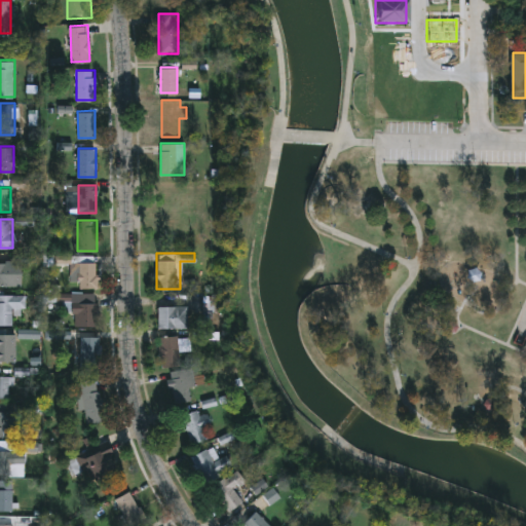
[(21,286),(0,286),(0,261),(21,261),(21,286)]
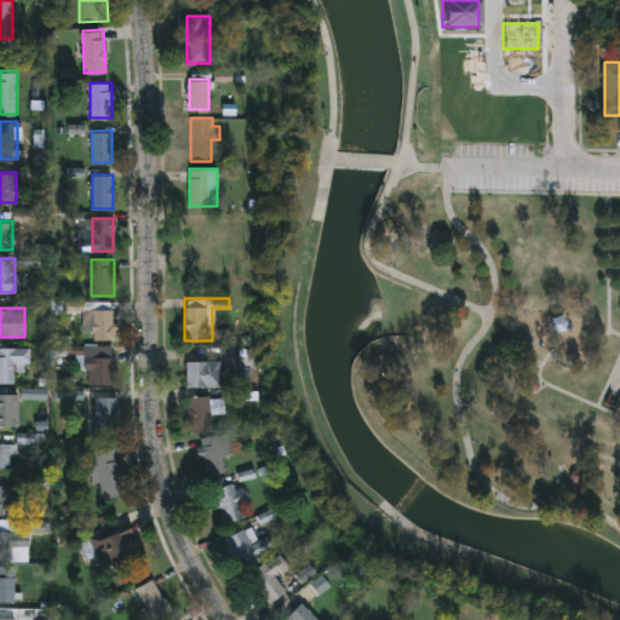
[(89,339),(89,308),(115,308),(115,339),(89,339)]
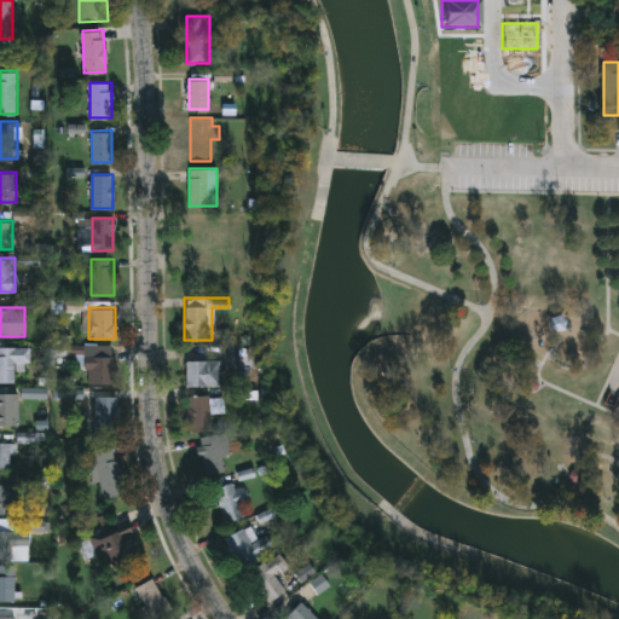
[(115,343),(115,383),(85,383),(85,343),(115,343)]
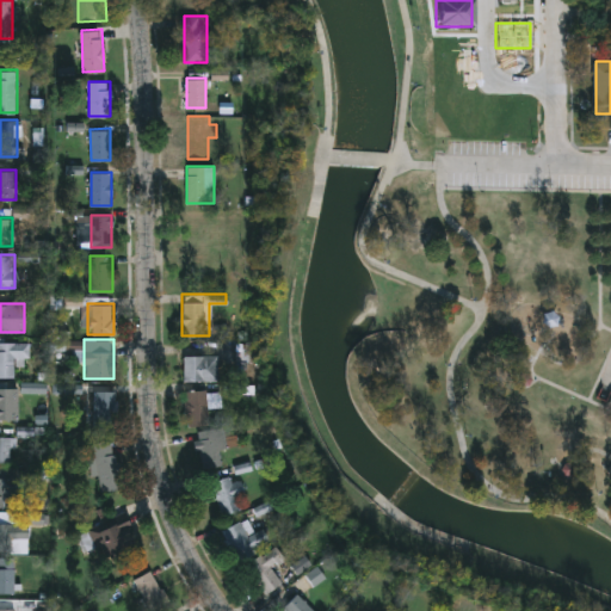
[(30,358),(14,358),(16,376),(0,376),(0,341),(29,341),(30,358)]
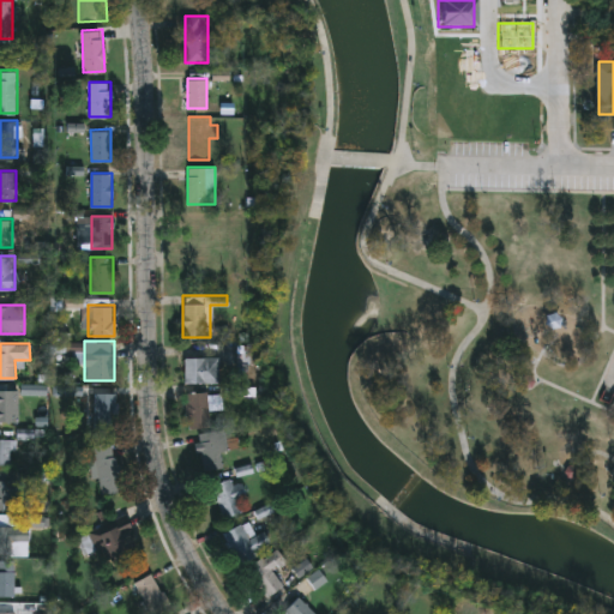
[(220,356),(220,383),(185,383),(185,356),(220,356)]
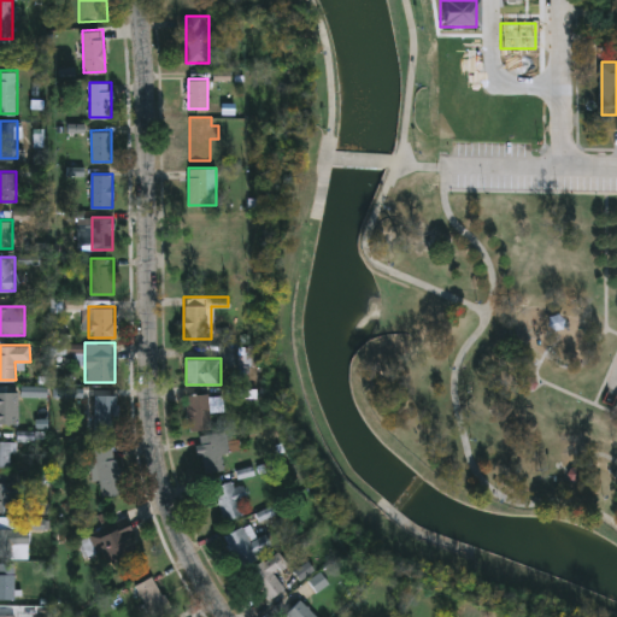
[(0,391),(18,391),(18,423),(0,423),(0,391)]
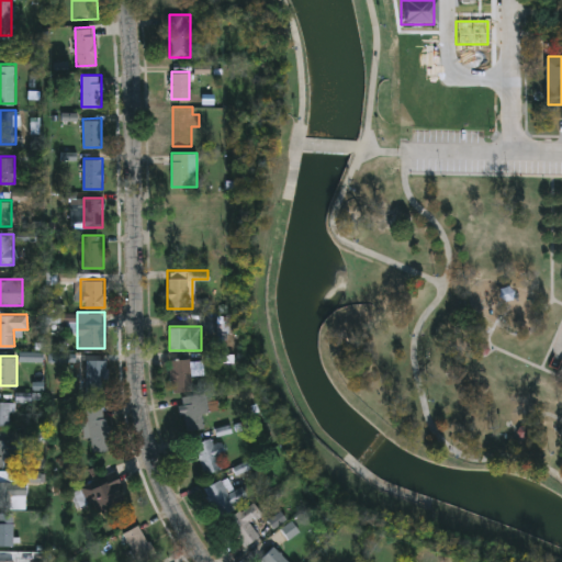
[(171,358),(191,358),(192,391),(171,391),(171,358)]
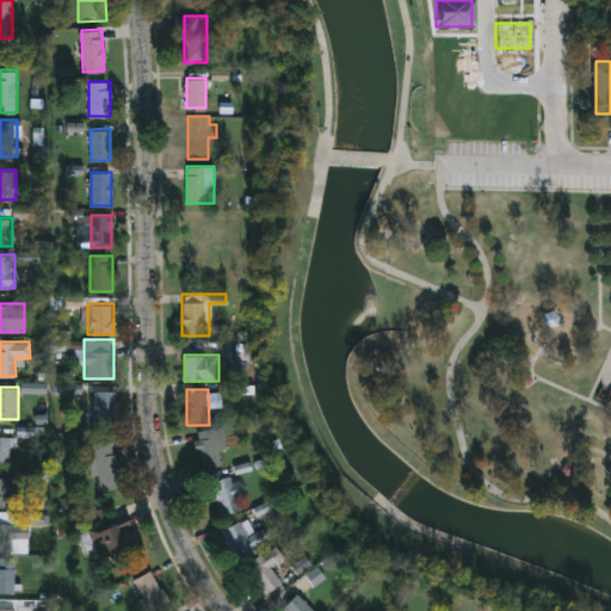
[(94,390),(115,390),(115,424),(94,424),(94,390)]
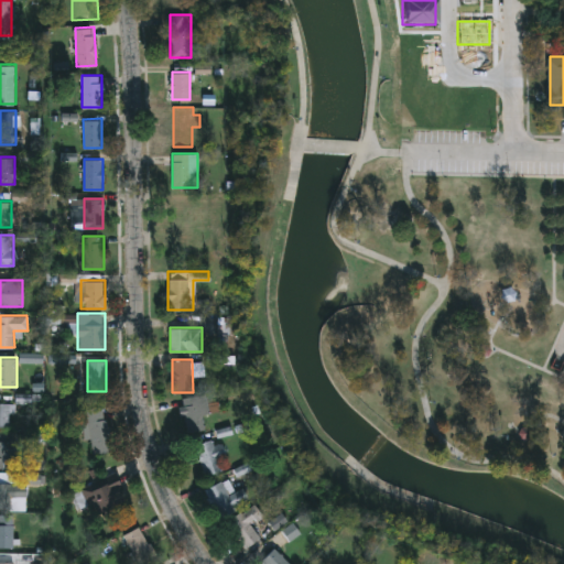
[(203,394),(210,426),(188,432),(181,399),(203,394)]
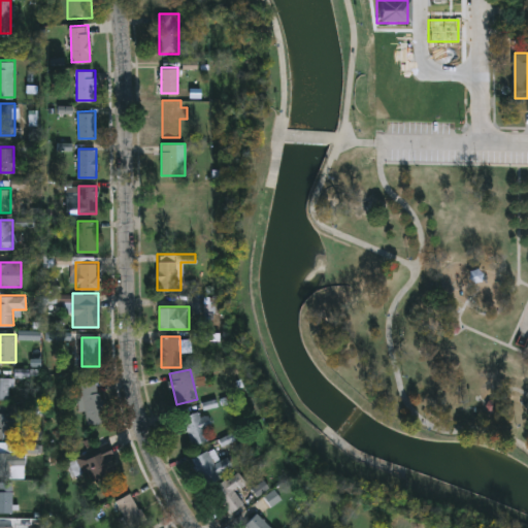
[(0,399),(0,376),(9,376),(9,399),(0,399)]
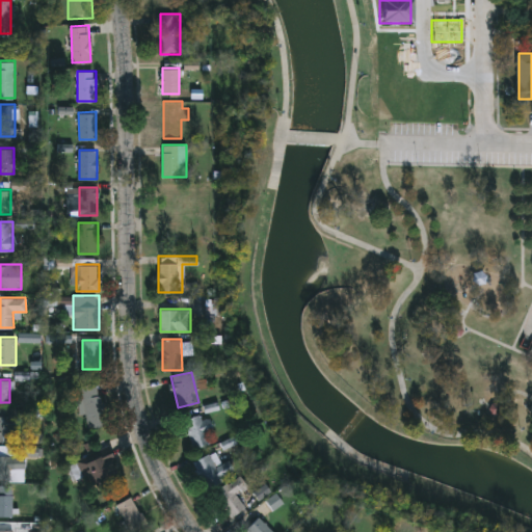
[(81,384),(99,382),(105,425),(87,427),(81,384)]
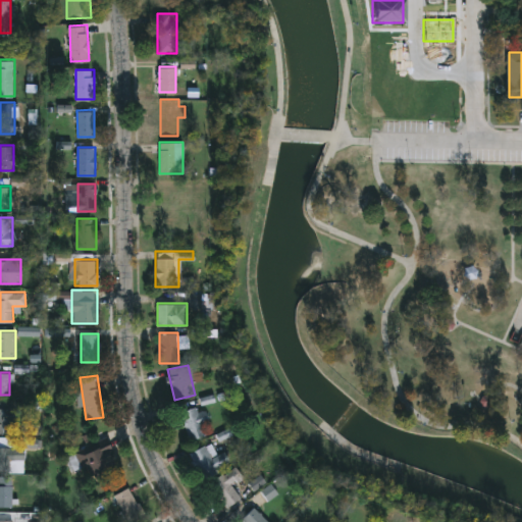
[(0,431),(0,400),(13,400),(13,431),(0,431)]
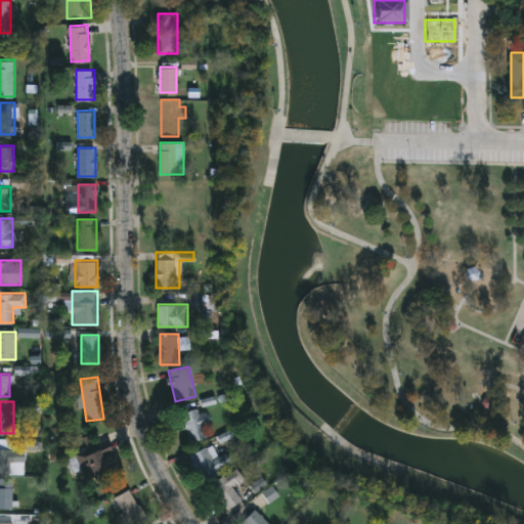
[(189,442),(180,413),(203,406),(212,435),(189,442)]
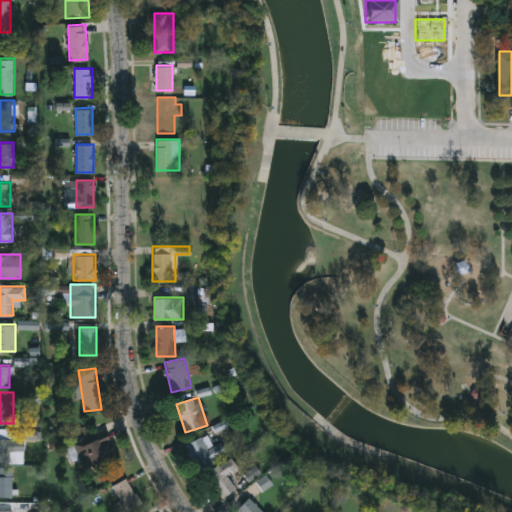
[(87,465),(77,441),(105,430),(115,453),(87,465)]
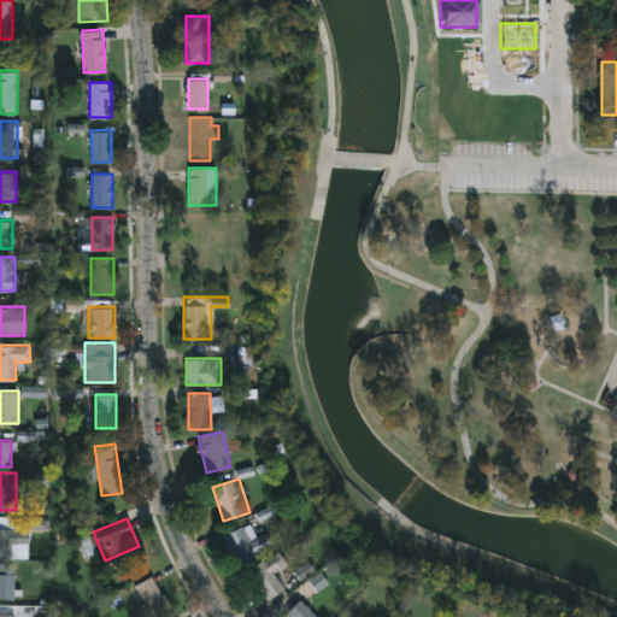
[(265,532),(274,547),(241,564),(224,535),(248,523),(256,536),(265,532)]
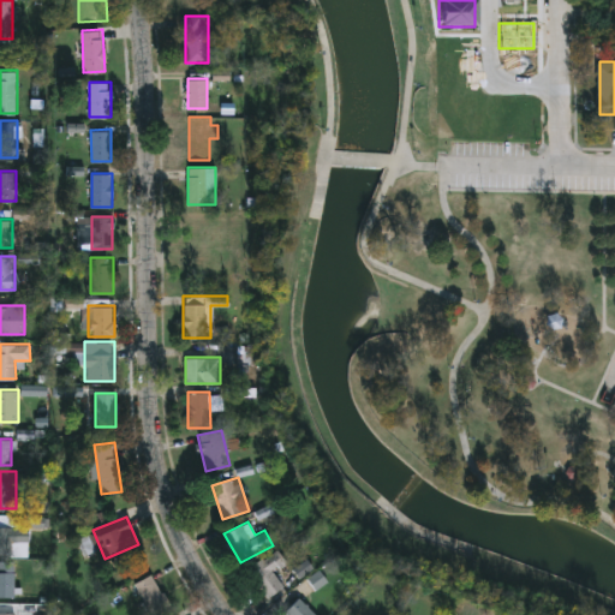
[(0,526),(29,526),(29,553),(0,553),(0,526)]
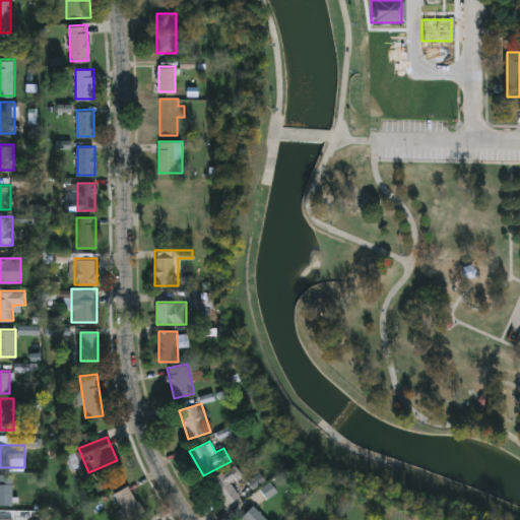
[(231,481),(241,495),(226,505),(209,481),(234,463),(242,473),(231,481)]
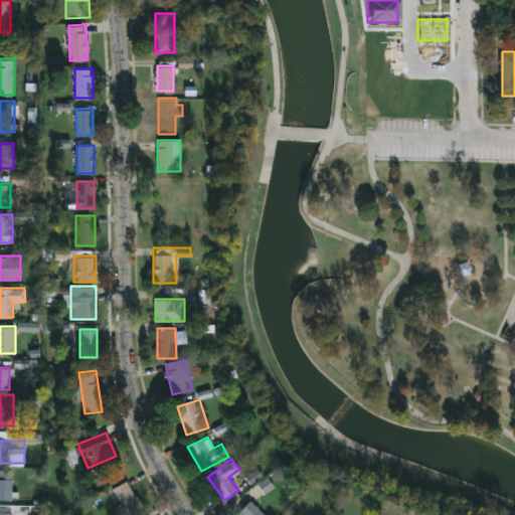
[(0,500),(0,470),(12,470),(12,500),(0,500)]
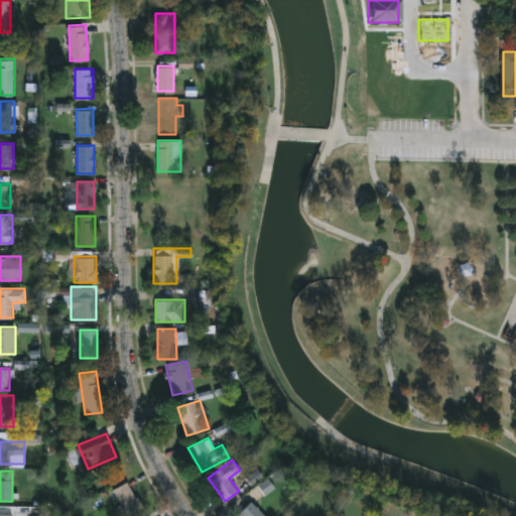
[(129,515),(112,490),(127,481),(143,507),(129,515)]
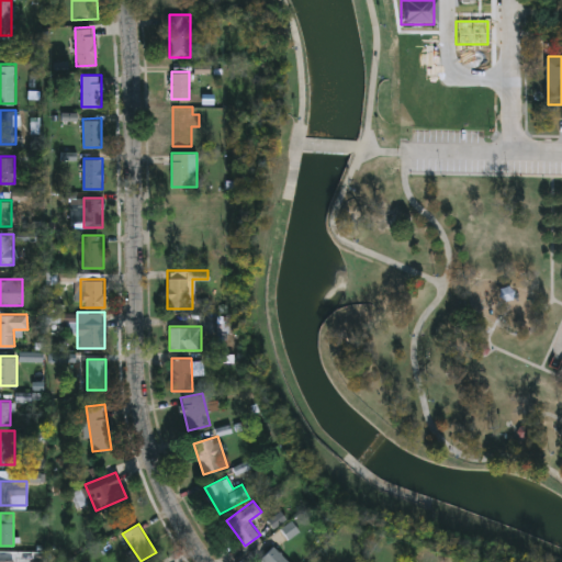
[(262,561),(260,560),(273,546),(292,561),(262,561)]
